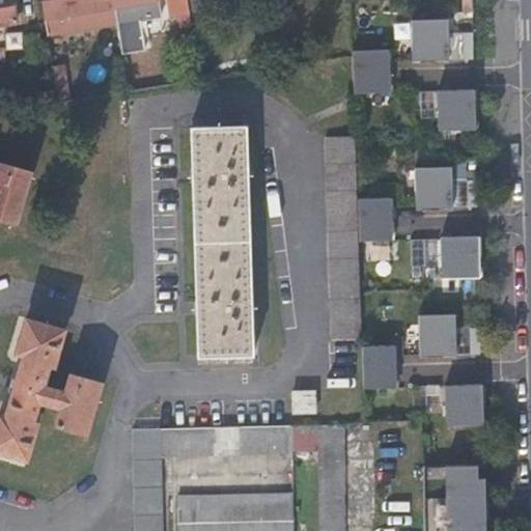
[(0,0),(0,22),(15,20),(11,0),(0,0)]
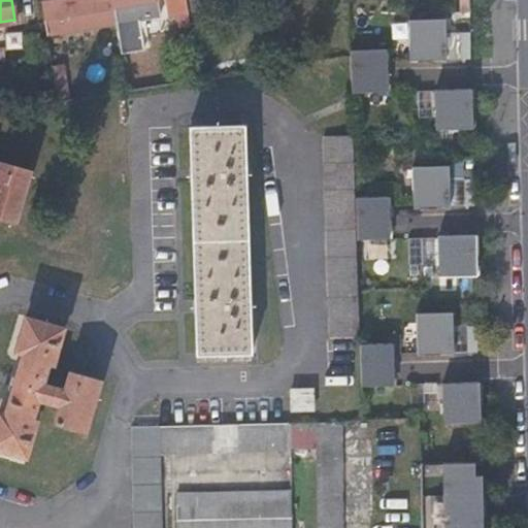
[(112,4),(111,0),(39,0),(42,15),(112,4)]
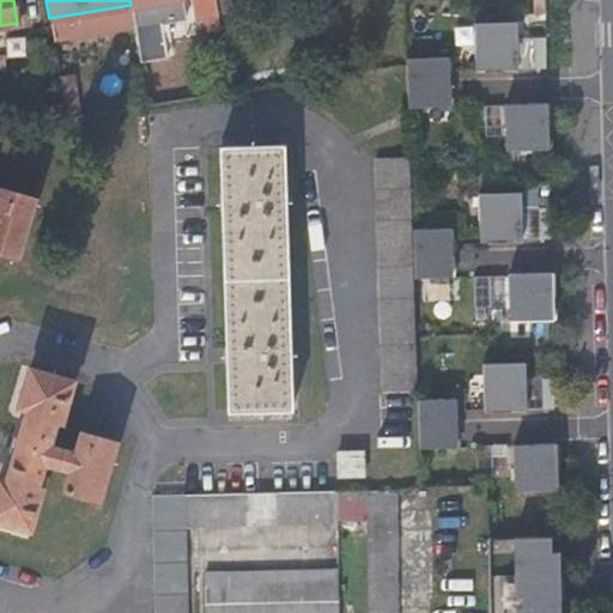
[(217,12),(214,0),(195,0),(201,30),(219,26),(217,12)]
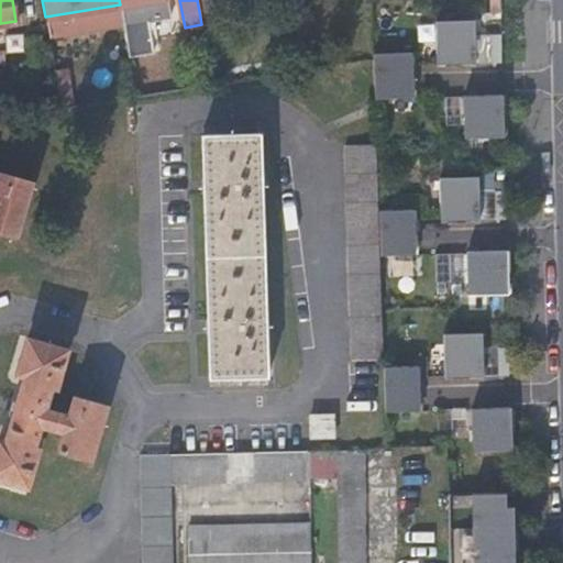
[(212,0),(197,0),(199,11),(214,9),(212,0)]
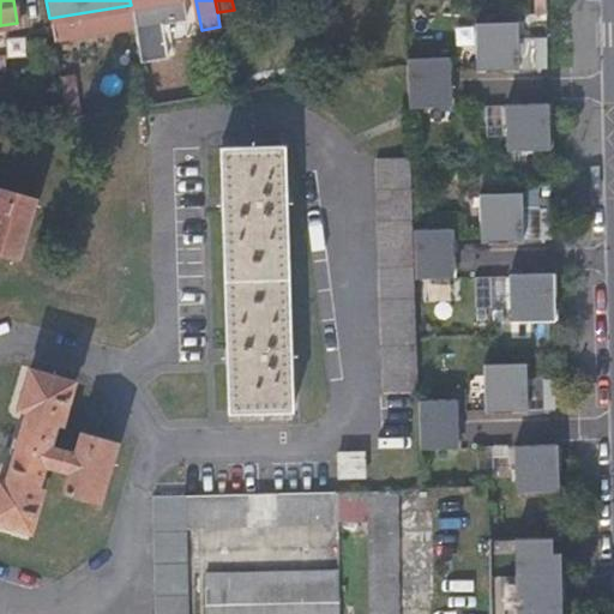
[(521,22),(475,23),(477,70),(522,67),(521,22)]
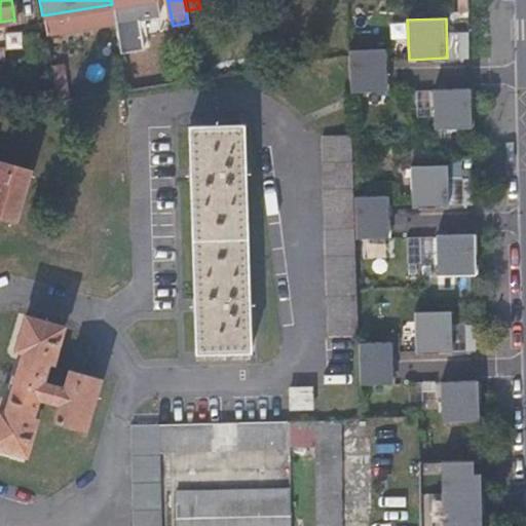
[(60,34),(45,37),(50,65),(65,63),(60,34)]
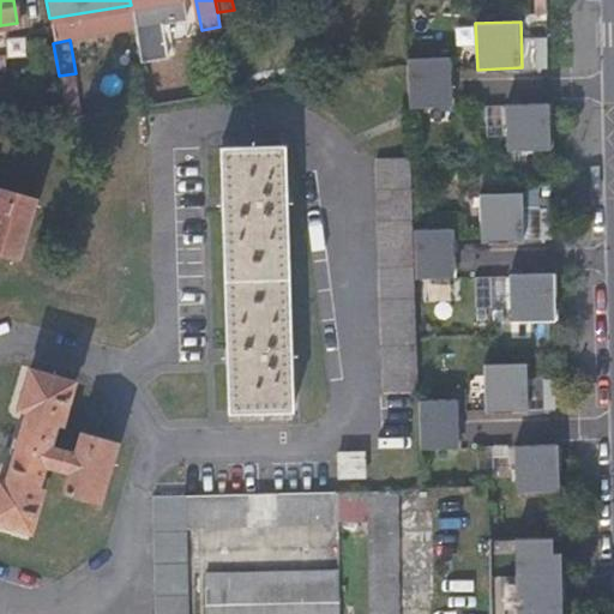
[(408,59),(410,107),(451,106),(450,58),(408,59)]
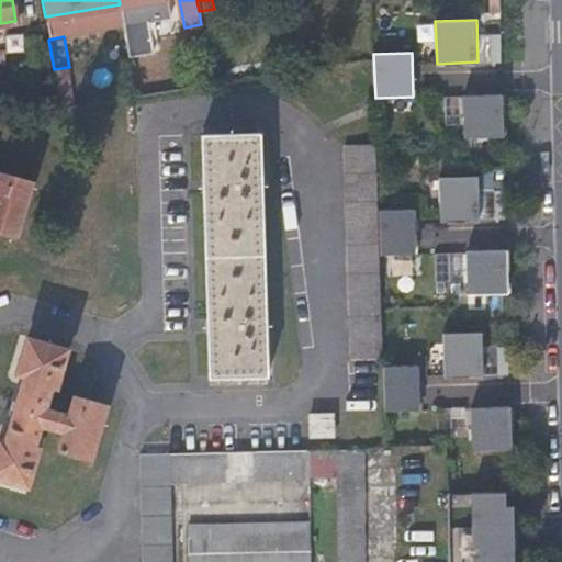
[(464,96),(465,138),(504,137),(503,94),(464,96)]
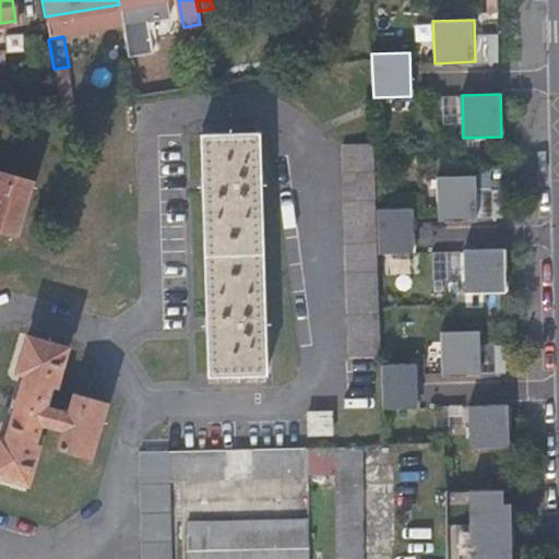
[(392,120),(408,120),(407,98),(391,99),(392,120)]
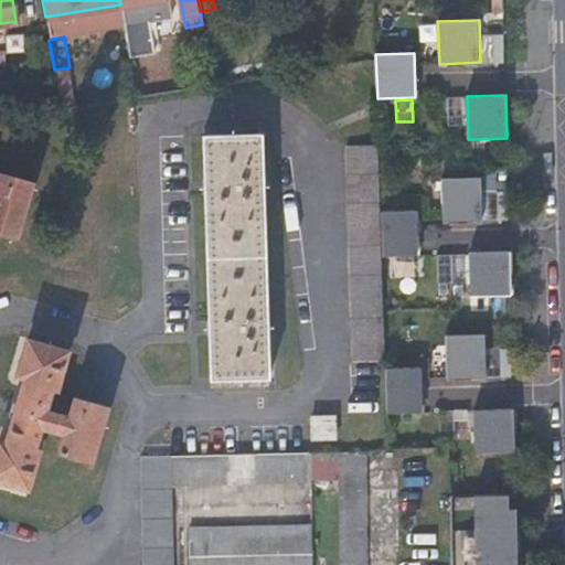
[(203,134),(212,375),(269,373),(262,131),(203,134)]
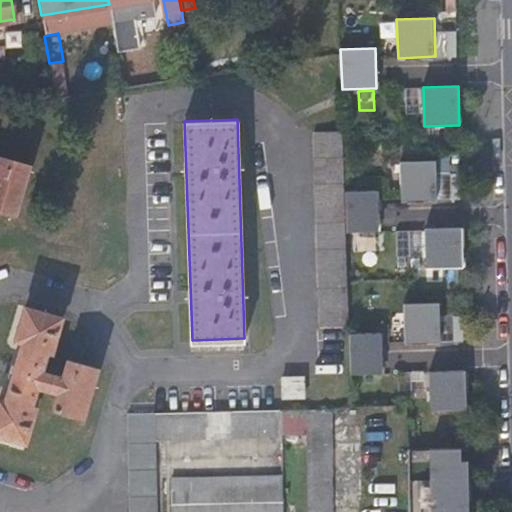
[(348,325),(341,128),(313,129),(320,325),(348,325)]
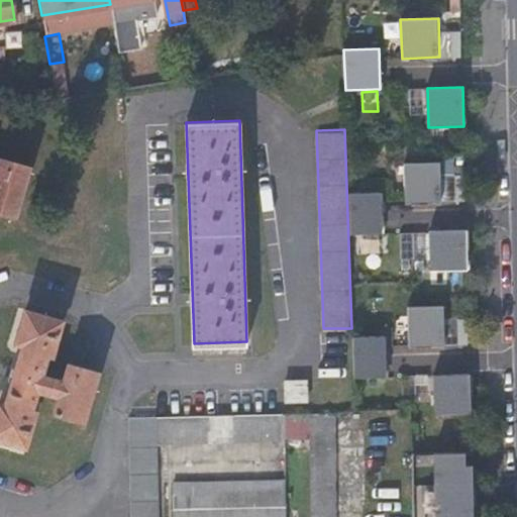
[(0,210),(14,215),(28,165),(0,156),(0,210)]
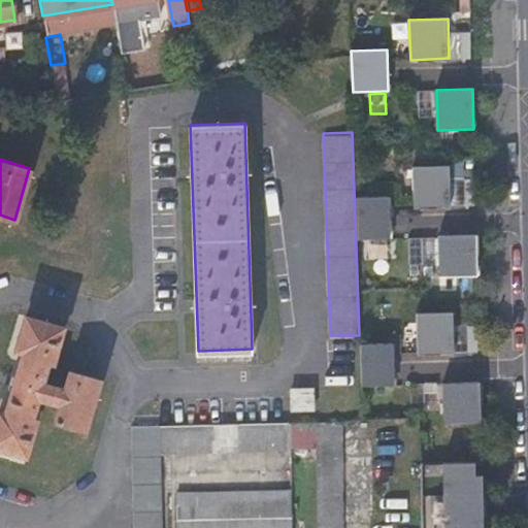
[(451,166),(413,167),(415,205),(452,203),(451,166)]
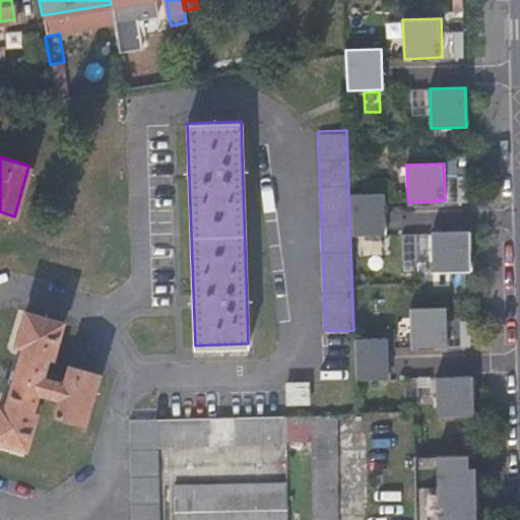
[(351,193),(352,236),(384,235),(383,192),(351,193)]
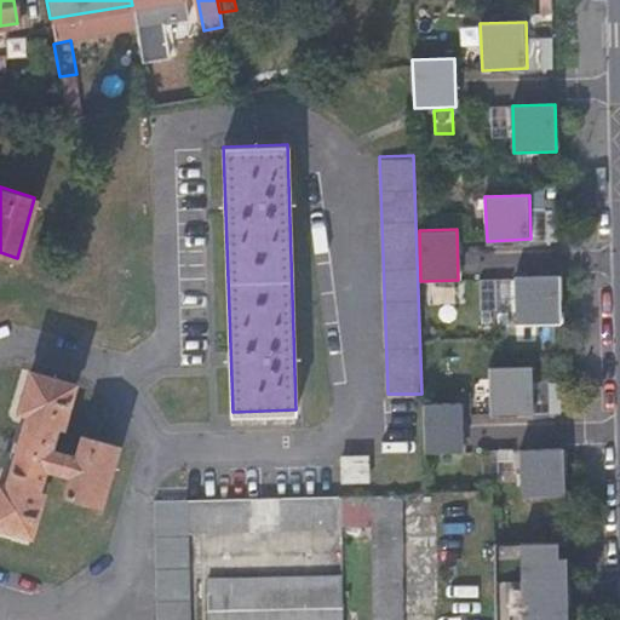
[(516,279),(517,325),(561,323),(560,277),(516,279)]
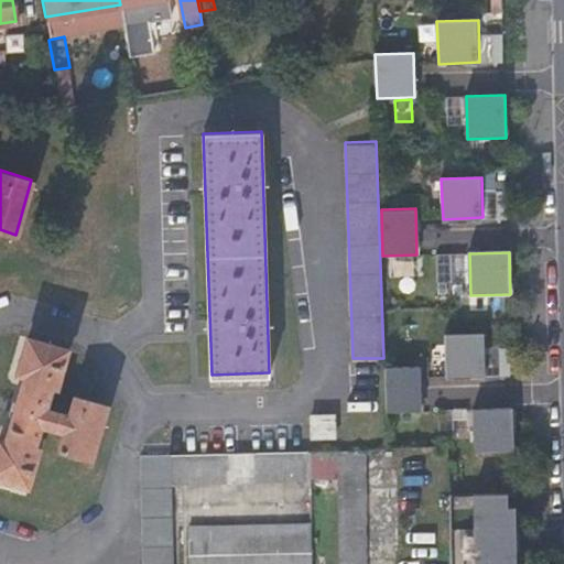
[(447,253),(445,288),(465,289),(466,255),(447,253)]
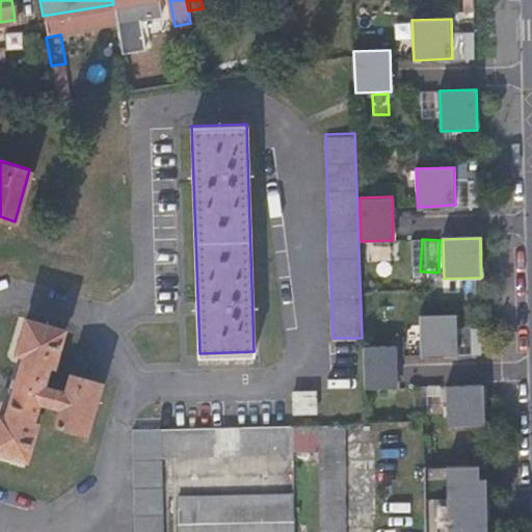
[(458,314),(420,315),(421,355),(459,353),(458,314)]
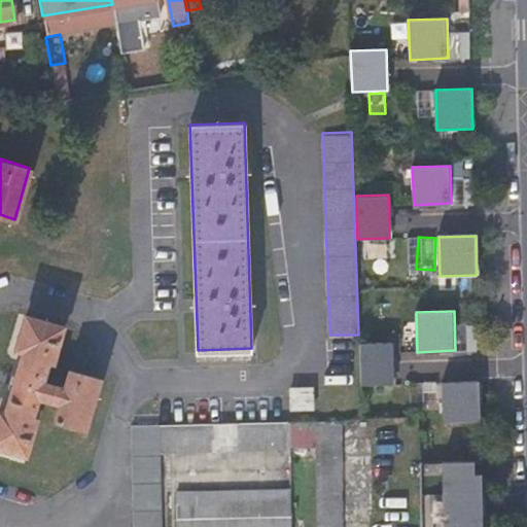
[(0,410),(0,446),(27,453),(36,418),(32,416),(37,396),(60,402),(55,420),(84,428),(99,378),(69,370),(64,387),(42,381),(48,360),(53,361),(63,325),(25,315),(15,348),(23,350),(5,412),(0,410)]
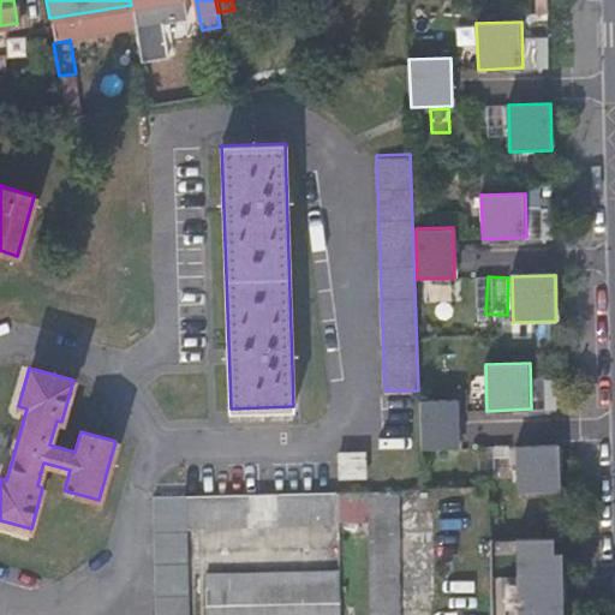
[(421,399),(422,449),(460,448),(459,398),(421,399)]
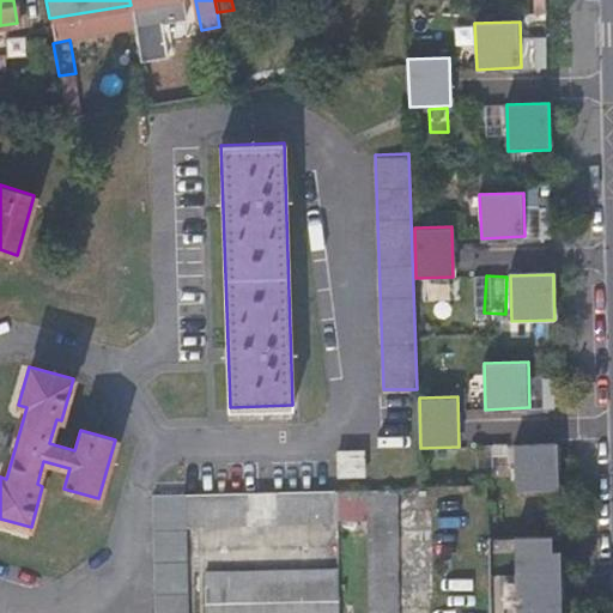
[(292,405),(230,407),(231,417),(292,414),(292,405)]
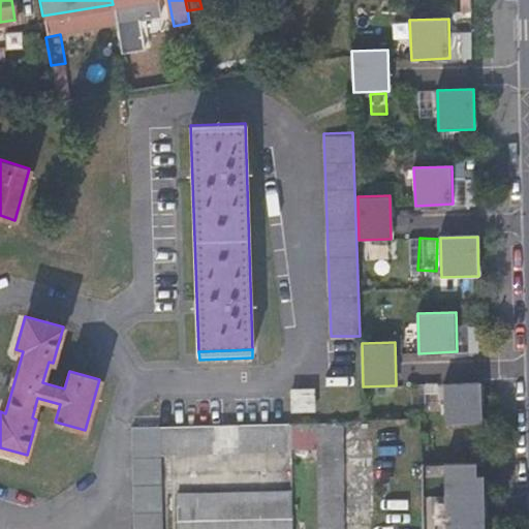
[(443,383),(445,424),(481,423),(480,382),(443,383)]
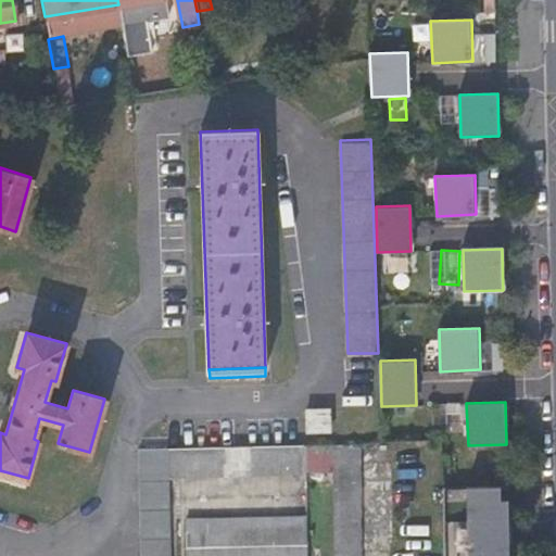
[(329,408),(306,408),(306,430),(329,430),(329,408)]
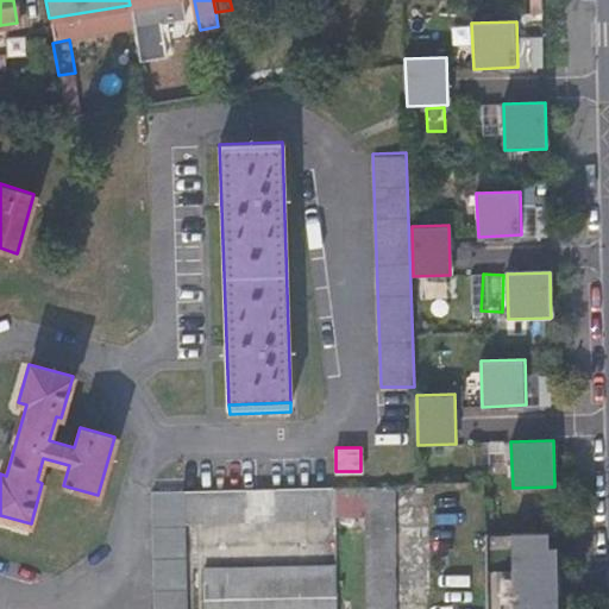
[(391,608),(389,485),(360,485),(362,608),(391,608)]
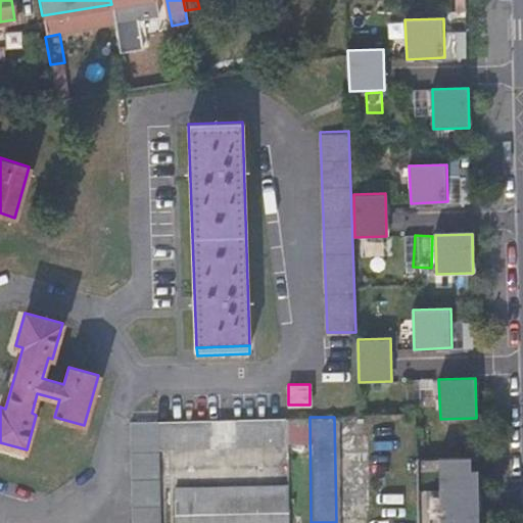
[(285,445),(285,418),(157,420),(158,447),(285,445)]
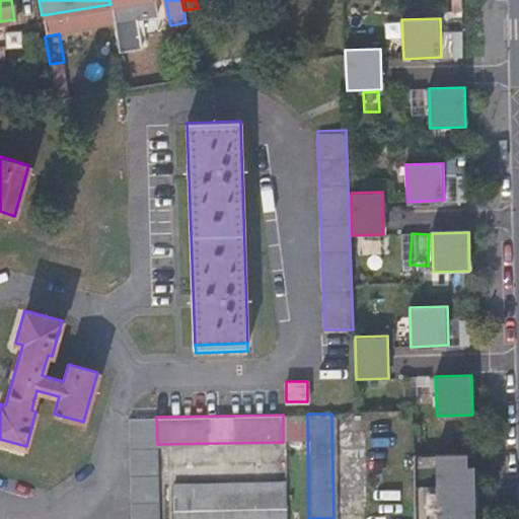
[(158,518),(157,444),(156,417),(128,418),(130,518),(158,518)]
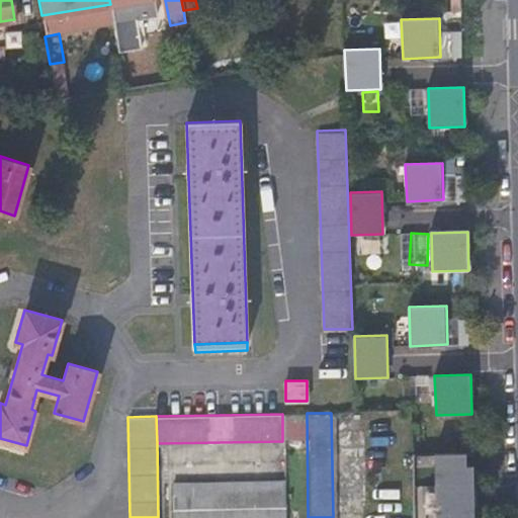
[(469,451),(436,452),(437,517),(478,517),(477,462),(469,462),(469,451)]
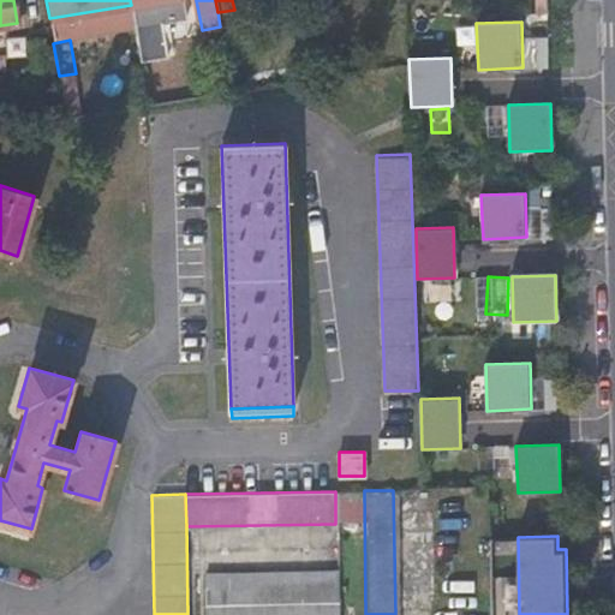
[(220,614),(336,614),(336,568),(204,571),(204,602),(221,602),(220,614)]
